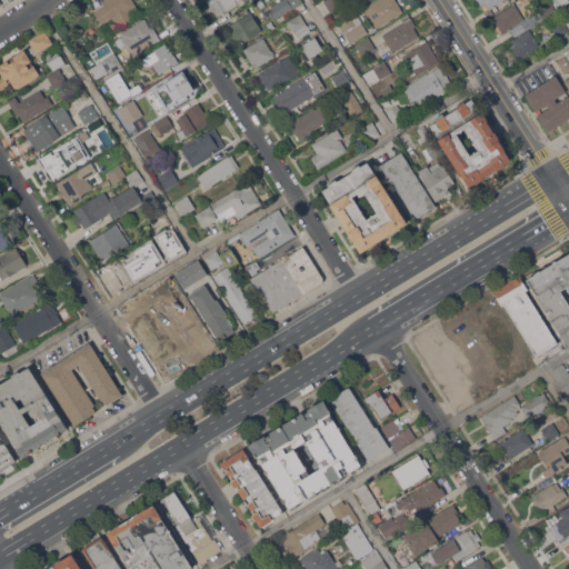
[(116,28),(105,35),(99,26),(102,25),(102,23),(101,25),(93,10),(103,5),(102,2),(105,0),(132,0),(137,7),(129,11),(133,18),(120,27),(116,19),(113,20),(112,18),(110,19),(116,28)]
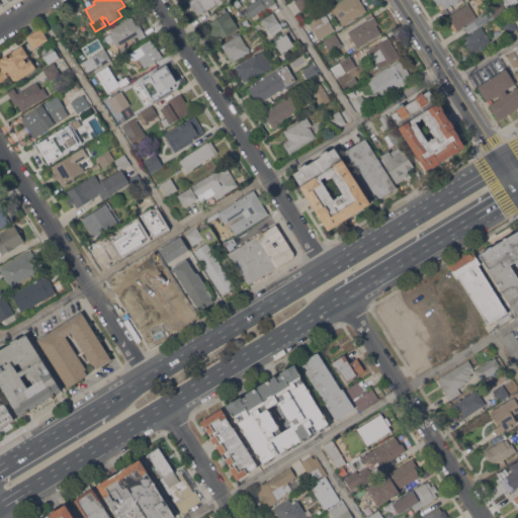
[(224,0),(223,1),(207,10),(207,9),(199,14),(195,8),(193,9),(187,0),(224,0)]
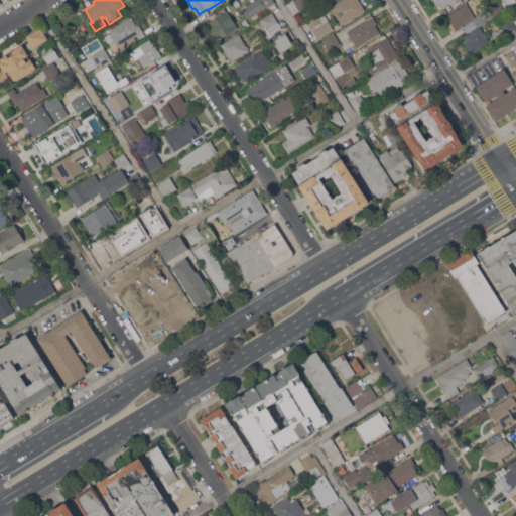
[(255,0),(273,0),(275,2),(271,5),(272,6),(269,8),(268,6),(267,8),(266,7),(251,16),(250,15),(248,16),(245,11),(247,10),(245,7),(255,0)]
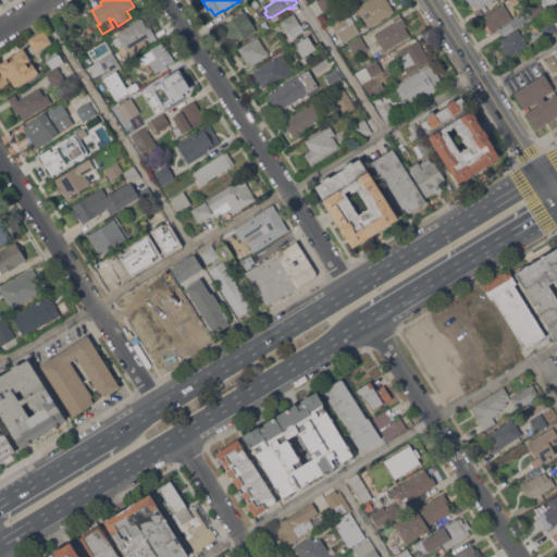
[(332,0),(335,5),(323,12),(317,0),(332,0)]
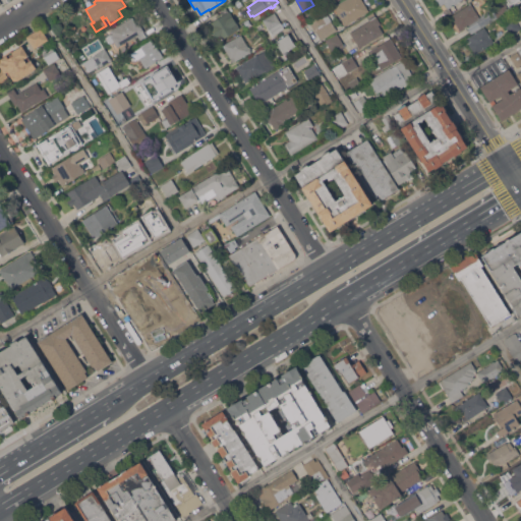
[(345,24),(344,23),(341,25),(339,21),(340,20),(338,16),(339,15),(334,6),(343,0),(361,0),(368,10),(345,24)]
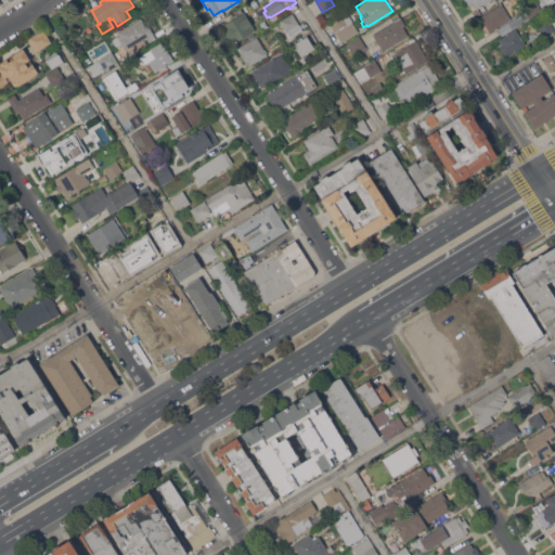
[(492,0),(476,10),(473,3),(468,7),(464,0),(492,0)]
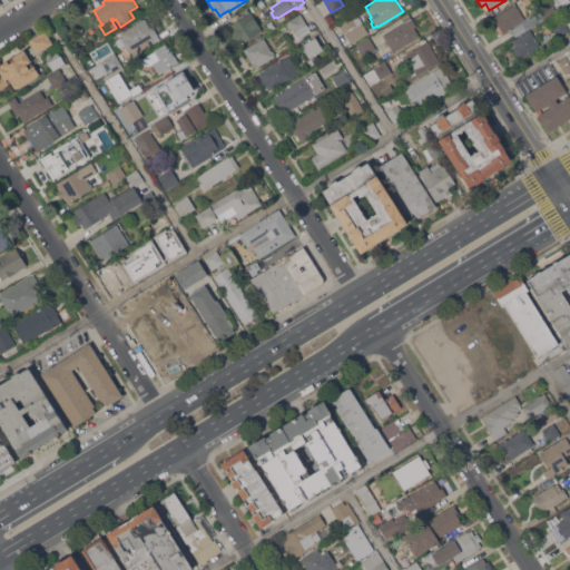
[(550,0),(557,10),(544,19),(537,7),(548,0),(550,0)]
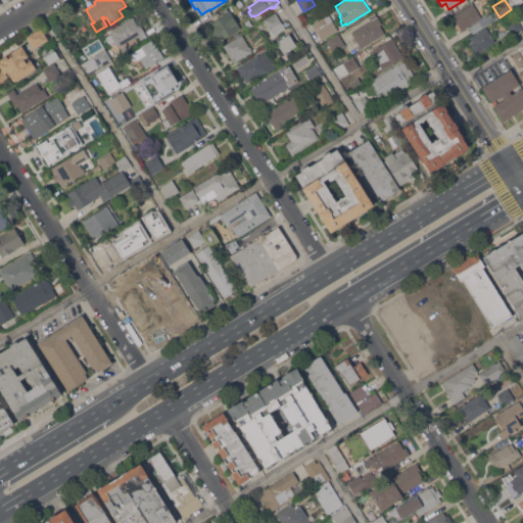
[(522,0),(522,1),(512,8),(506,0),(522,0)]
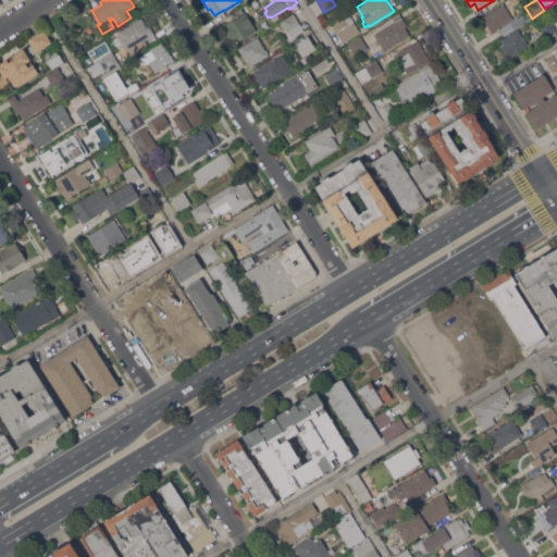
[(503,2),(514,19),(492,33),(482,16),(503,2)]
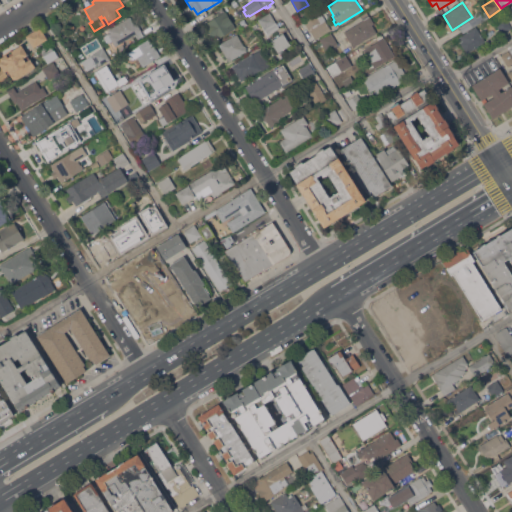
[(215,41),(204,25),(215,18),(212,15),(223,8),(228,15),(233,12),(235,16),(230,19),(236,28),(215,41)]
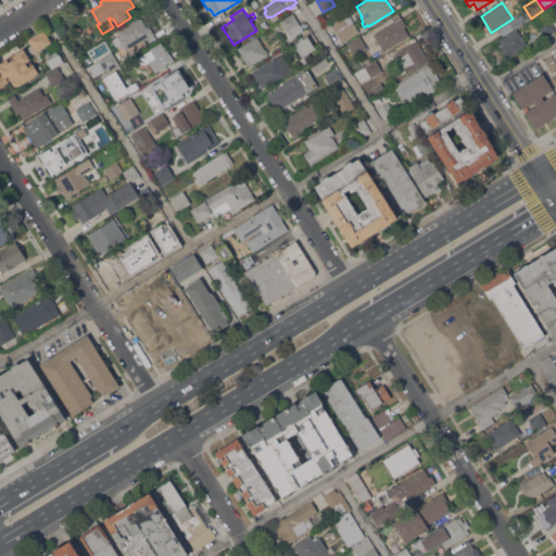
[(383,50),(374,35),(394,22),(391,16),(399,12),(401,17),(402,17),(406,25),(404,26),(409,35),(383,50)]
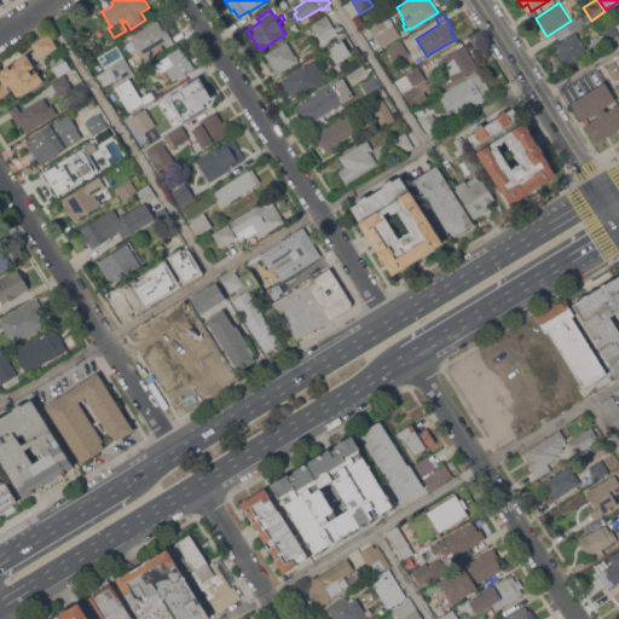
[(339,34),(324,42),(323,41),(322,42),(316,32),(317,30),(312,23),(327,15),(339,34)]
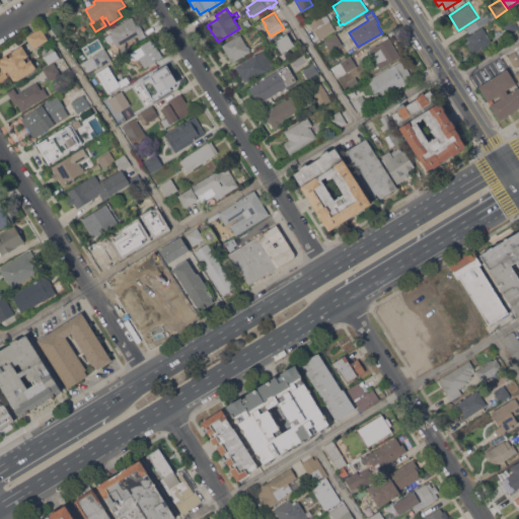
[(319,40),(314,31),(308,21),(320,13),(325,22),(329,20),(336,29),(319,40)]
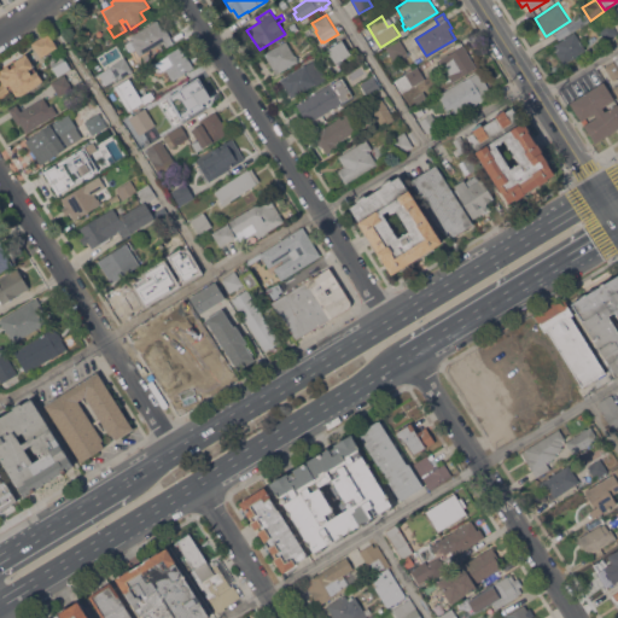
[(563,29),(582,16),(586,22),(566,35),(563,29)]
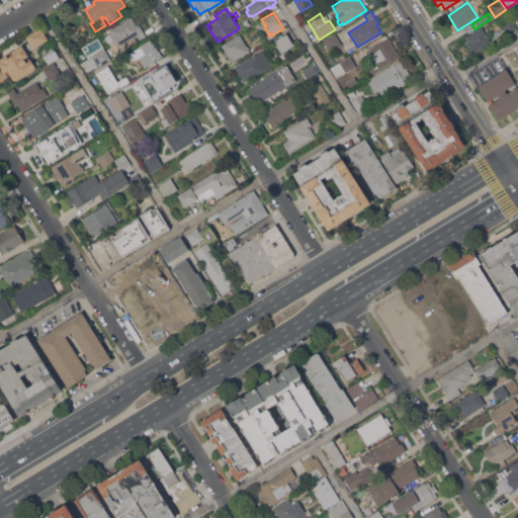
[(134,15),(146,35),(140,39),(137,34),(117,46),(114,40),(109,44),(105,35),(111,32),(110,29),(134,15)]
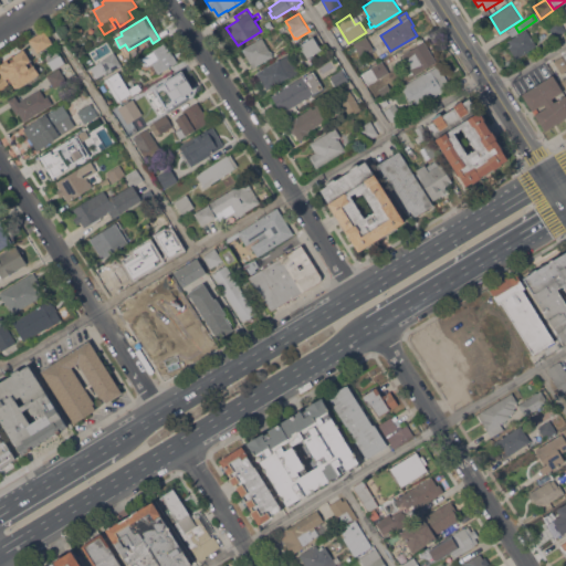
[(558,19),(565,30),(556,37),(548,25),(558,19)]
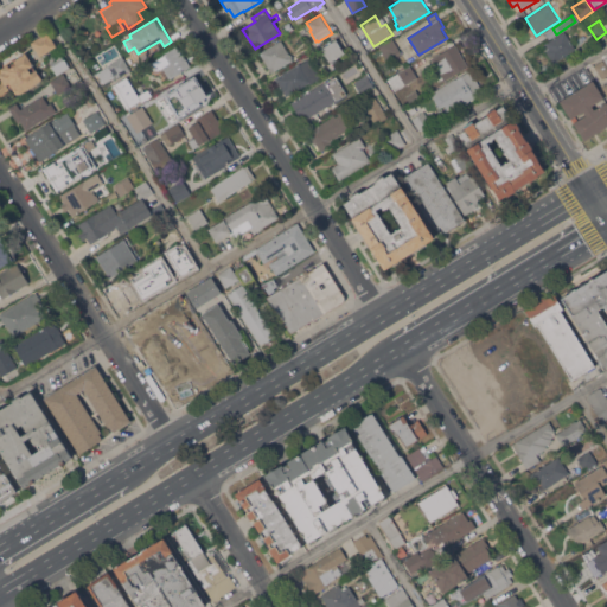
[(45,53),(46,55),(42,57),(42,56),(40,56),(31,42),(48,31),(57,45),(45,53)]
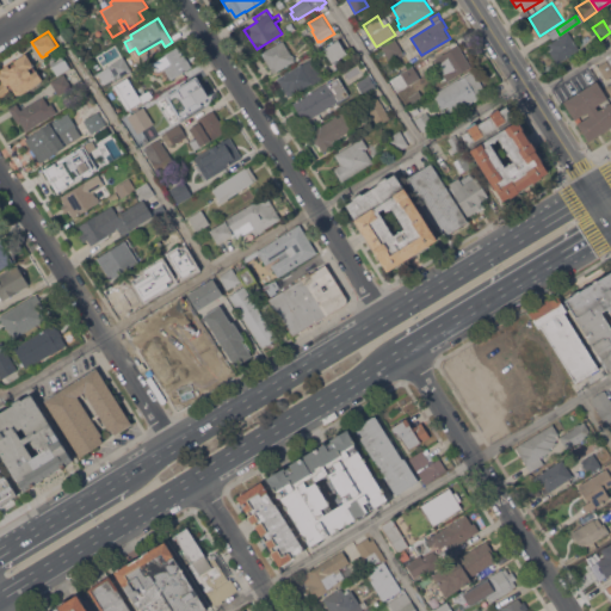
[(579,49),(565,59),(563,57),(557,62),(549,50),(551,49),(548,44),(568,31),(579,49)]
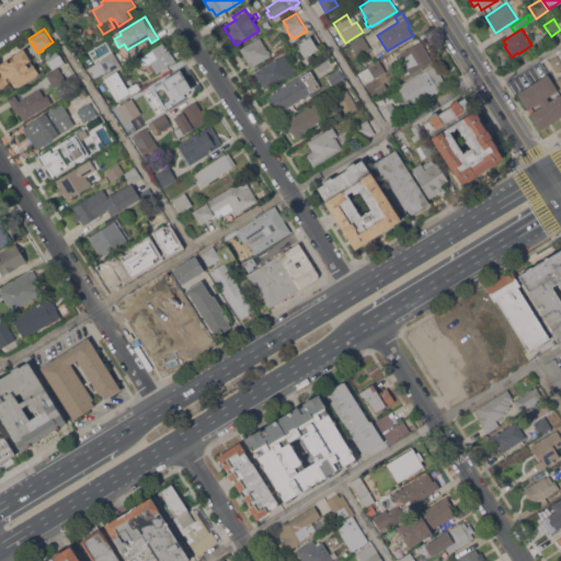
[(251,67),(240,48),(248,43),(250,42),(260,36),(267,49),(268,49),(271,53),(270,54),(271,55),(251,67)]
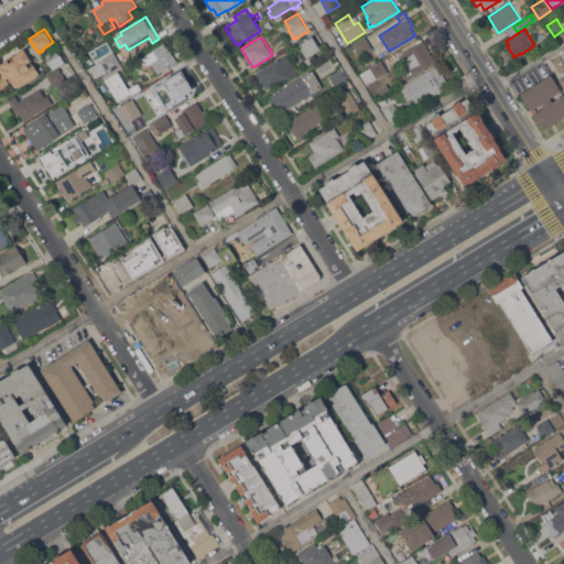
[(312,36),(321,49),(306,57),(299,44),(312,36)]
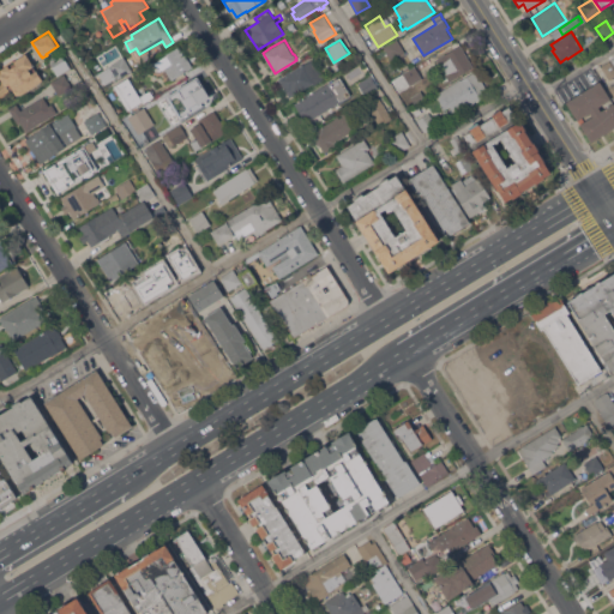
[(397,40),(405,52),(404,52),(407,54),(399,59),(397,56),(392,60),(384,47),(397,40)]
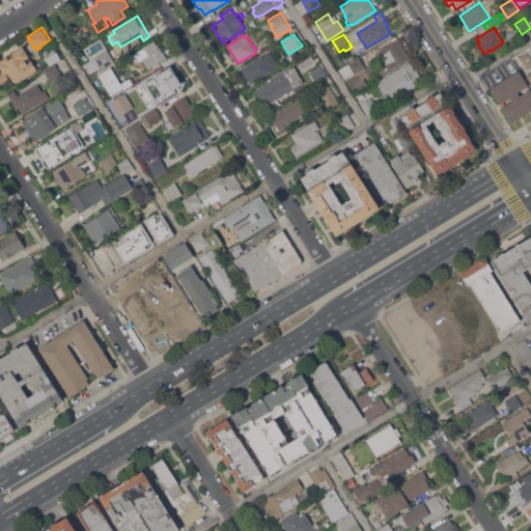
[(397,38),(409,58),(389,70),(378,51),(397,38)]
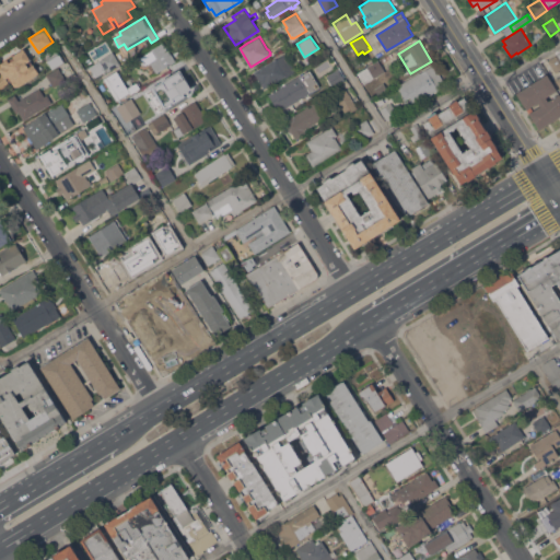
[(163,42),(168,50),(170,50),(176,61),(156,72),(155,71),(153,72),(148,63),(146,65),(144,63),(142,66),(138,58),(152,50),(151,49),(163,42)]
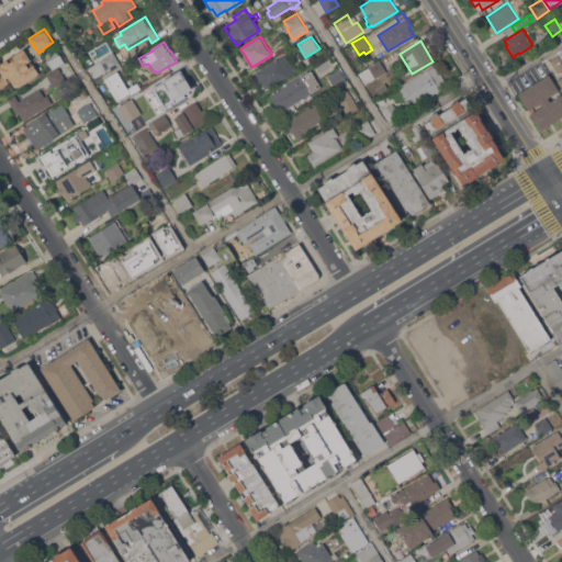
[(44,54),(55,47),(64,62),(53,68),(44,54)]
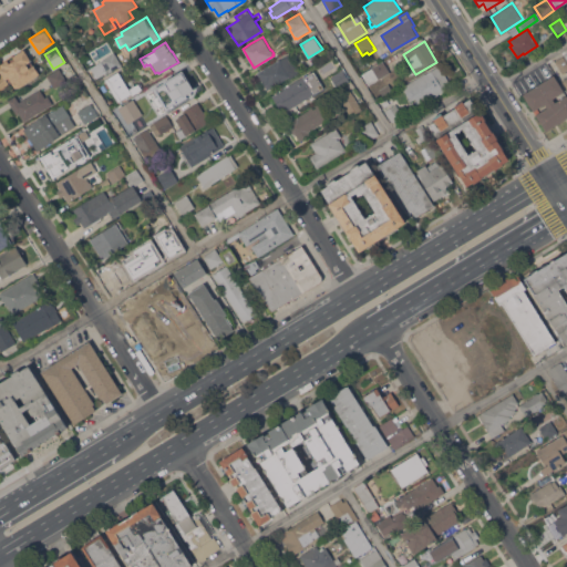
[(19,88),(18,86),(16,88),(12,82),(9,83),(10,84),(0,90),(0,75),(2,74),(0,71),(0,65),(1,65),(0,64),(7,60),(9,62),(14,59),(13,57),(24,49),(31,60),(30,61),(32,65),(33,64),(40,73),(19,88)]
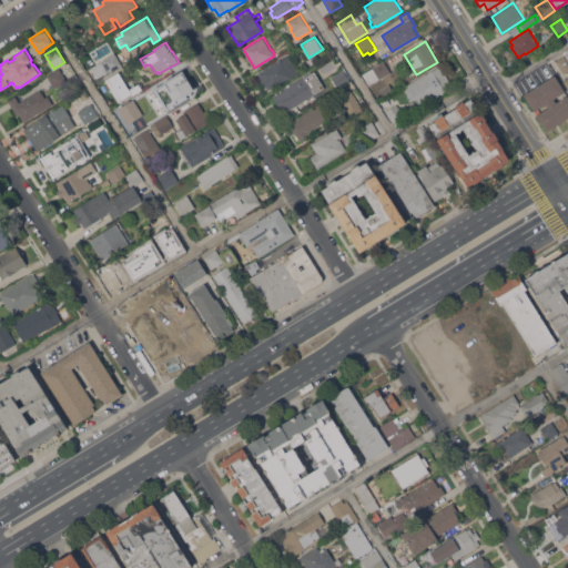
[(114,52),(122,64),(110,72),(102,60),(114,52)]
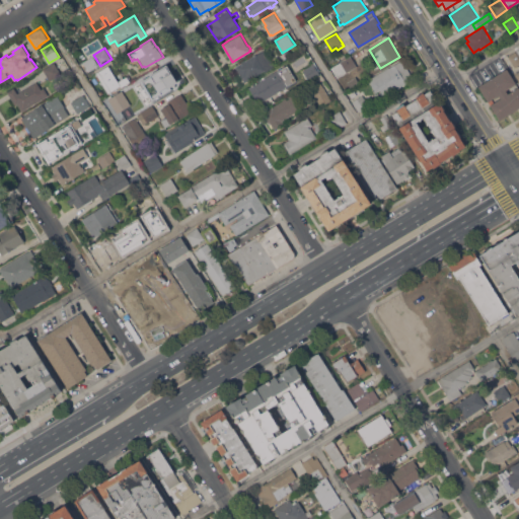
[(242,62),(241,61),(244,60),(244,61),(265,49),(275,66),(266,71),(265,70),(244,81),(241,77),(238,73),(239,73),(235,66),(242,62)]
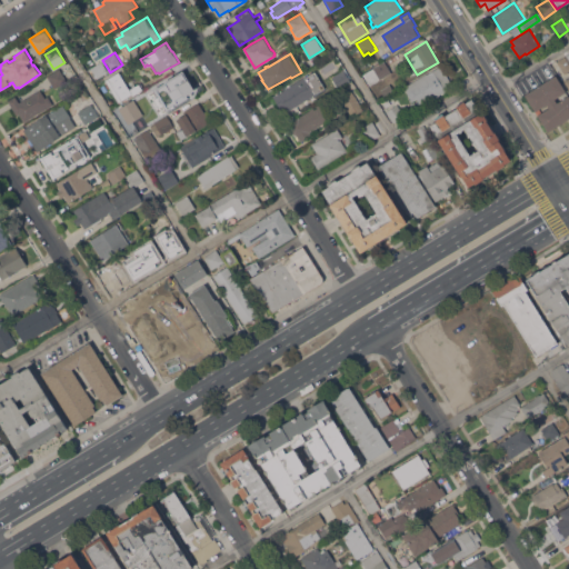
[(557,61),(565,56),(568,62),(568,70),(568,71),(568,72),(567,73),(566,72),(565,73),(557,61)]
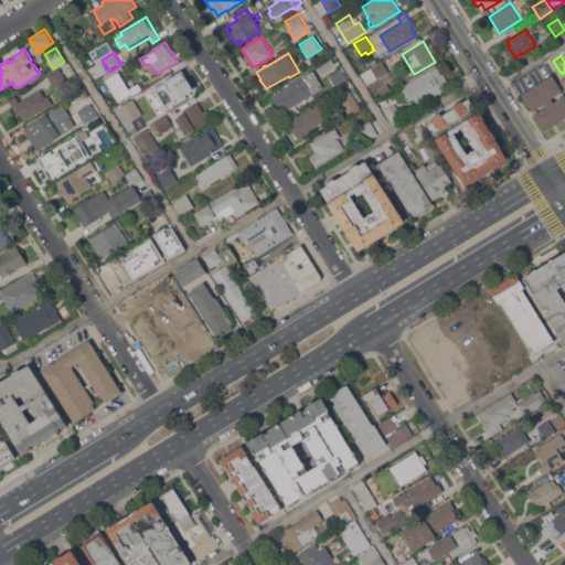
[(361,74),(361,73),(382,60),(382,62),(388,72),(368,84),(361,74)]
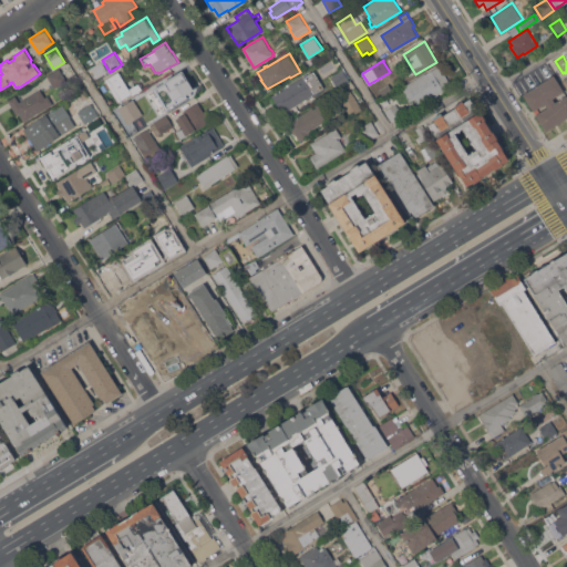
[(440,64),(451,85),(437,93),(439,94),(420,105),(415,98),(410,101),(402,86),(440,64)]
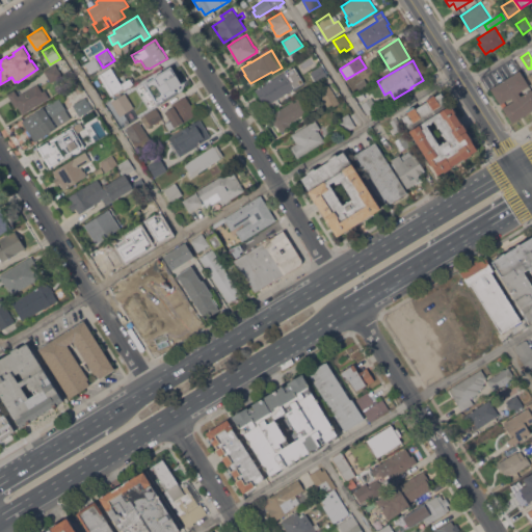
[(62,76),(51,82),(44,71),(55,63),(62,76)]
